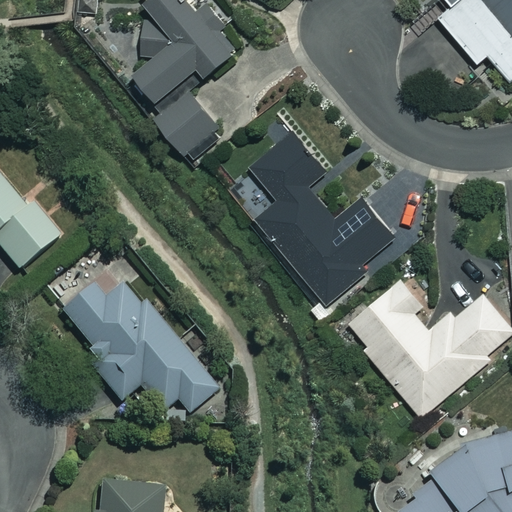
[(142,0),(152,17),(141,18),(139,60),(132,72),(154,98),(196,64),(205,74),(236,48),(218,27),(222,24),(205,3),(196,10),(187,0),(142,0)]
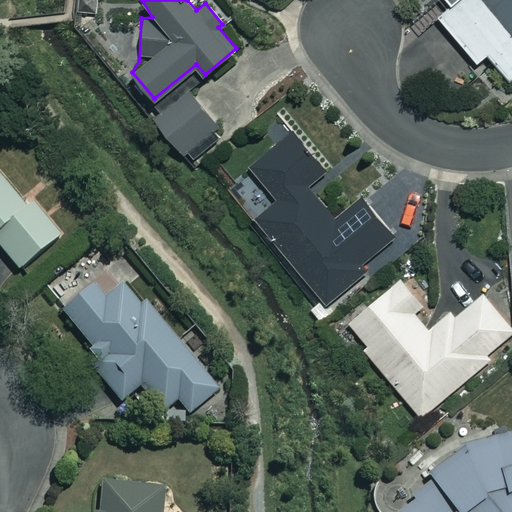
[(511,0),(448,0),(452,4),(438,16),(477,63),(488,54),(510,80),(511,78),(511,0)]
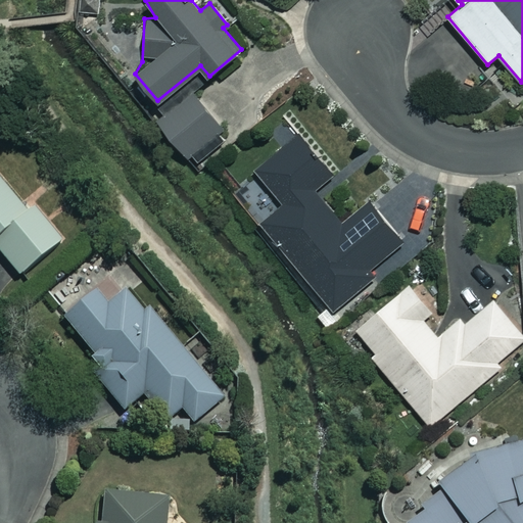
[(230,136),(193,92),(159,121),(196,163),(230,136)]
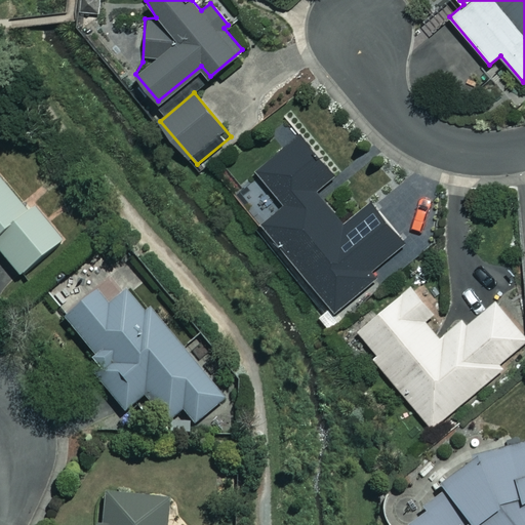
[(319,316),(329,328),(341,318),(335,312),(371,282),(366,276),(382,263),(392,275),(415,255),(371,202),(346,223),(319,191),(334,176),(300,135),(256,172),(284,205),(261,225),(330,306),(319,316)]
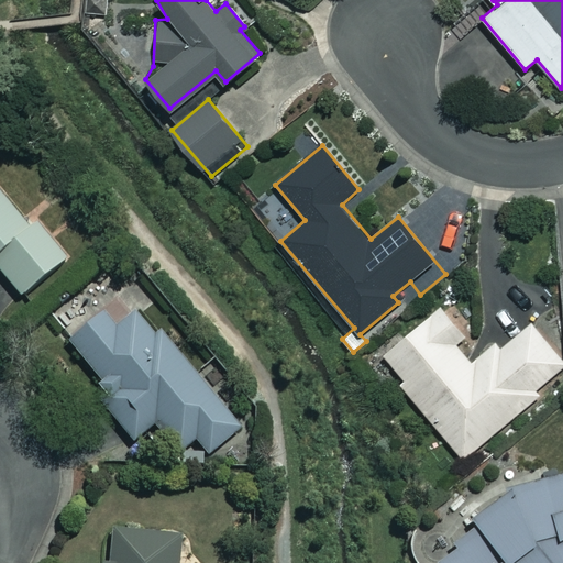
[(0,275),(19,298),(65,260),(31,220),(23,227),(0,199),(0,275)]
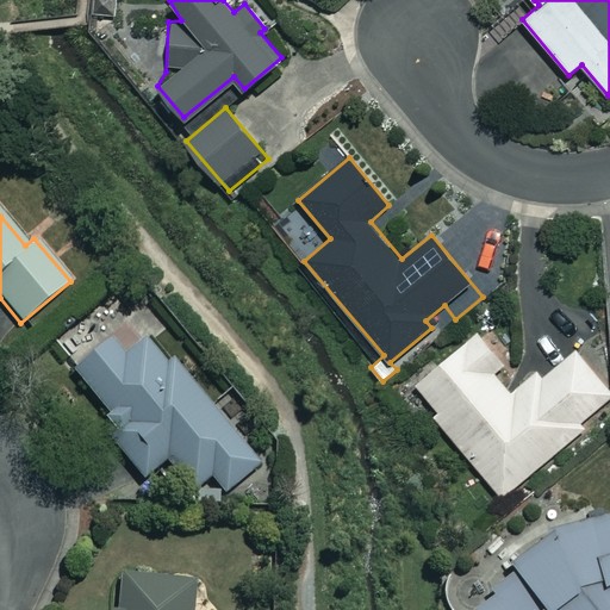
[(166,460),(193,491),(206,479),(218,495),(256,461),(132,321),(73,373),(124,431),(111,442),(143,479),(166,460)]
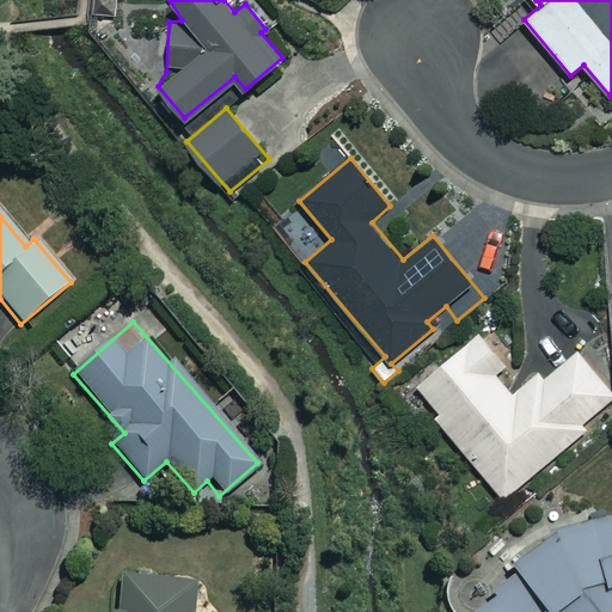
[(506,366),(479,334),(411,389),(503,500),(587,430),(582,426),(611,401),(611,393),(579,353),(545,380),(539,373),(513,396),(495,375),(506,366)]
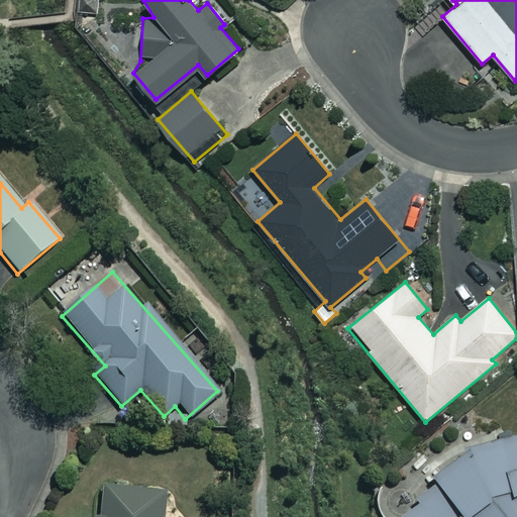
[(516,516),(516,432),(514,427),(410,494),(419,507),(403,516),(516,516)]
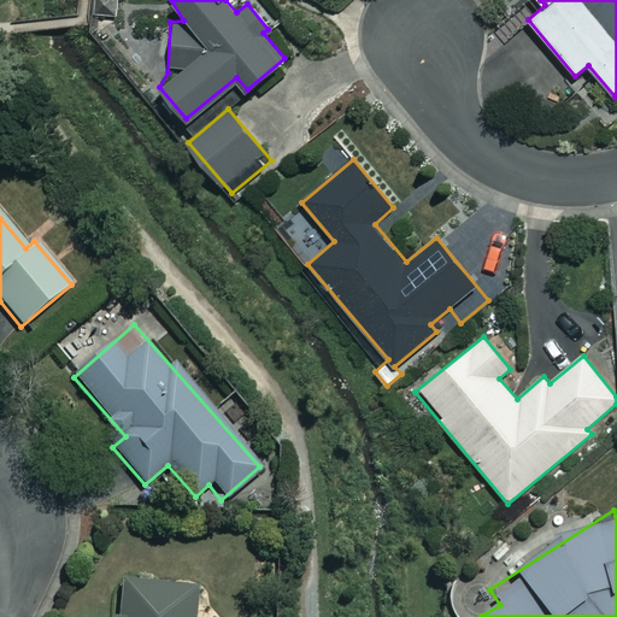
[(191,616),(194,587),(131,581),(115,595),(112,616),(191,616)]
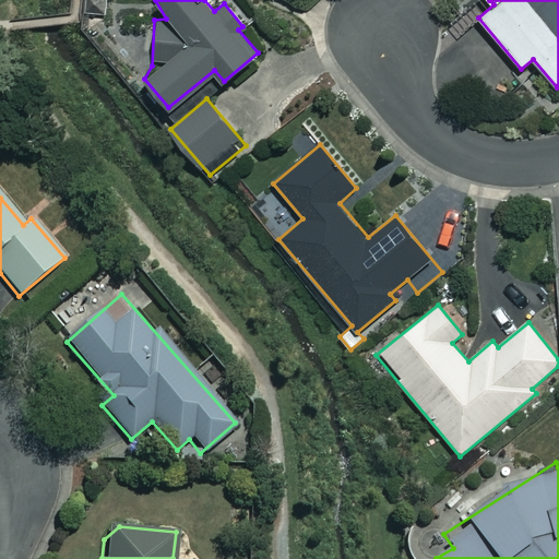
All buildings are outlined.
